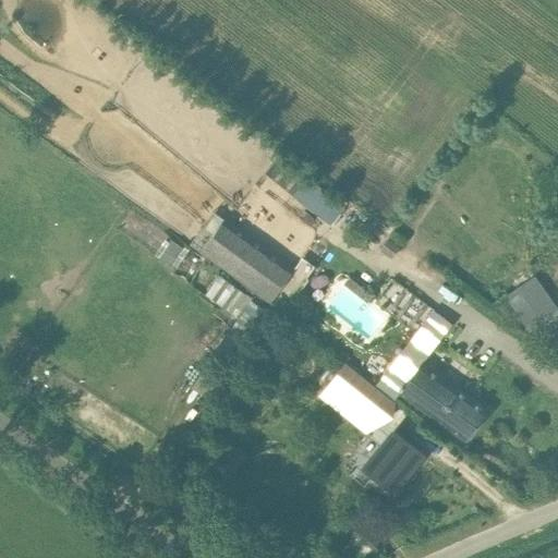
[(330,226),(344,206),(308,179),(294,198),(330,226)]
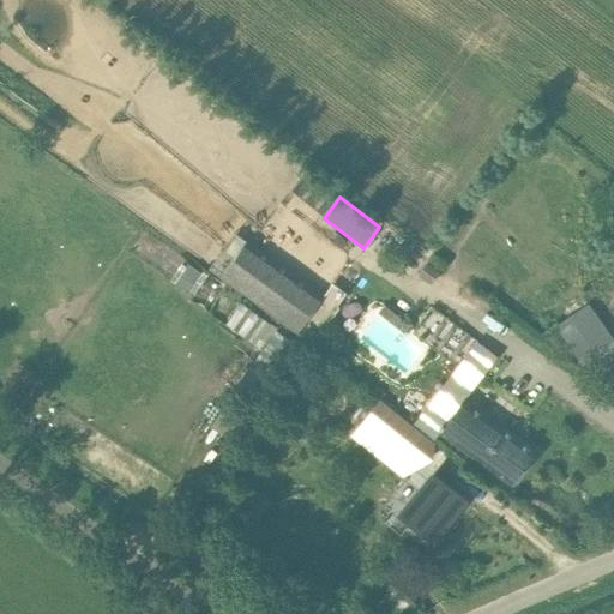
[(220,278),(296,335),(299,332),(318,305),(240,248),(220,278)]
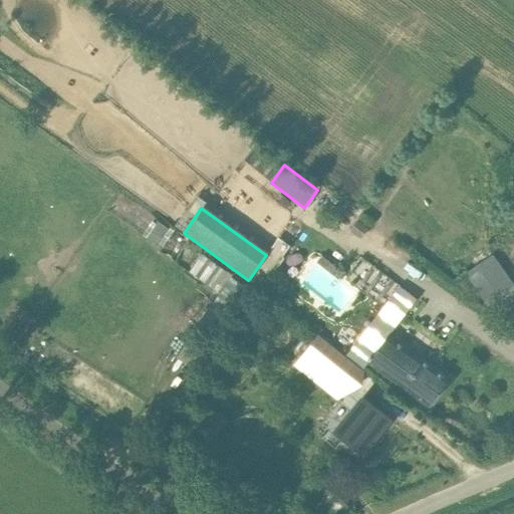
[(350,232),(360,238),(367,227),(357,221),(350,232)]
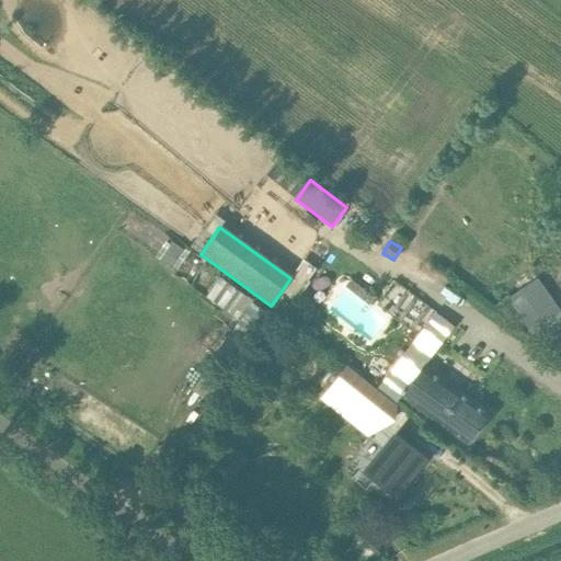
[(290,278),(273,304),(285,312),(300,292),(302,293),(310,281),(309,279),(316,270),(302,261),(296,270),(290,278)]
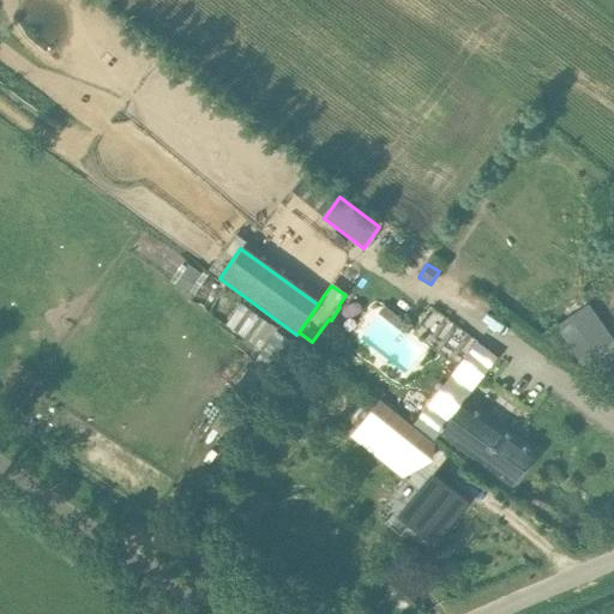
[(258,414),(302,349),(277,332),(278,330),(241,302),(226,324),(262,349),(230,395),(258,414)]
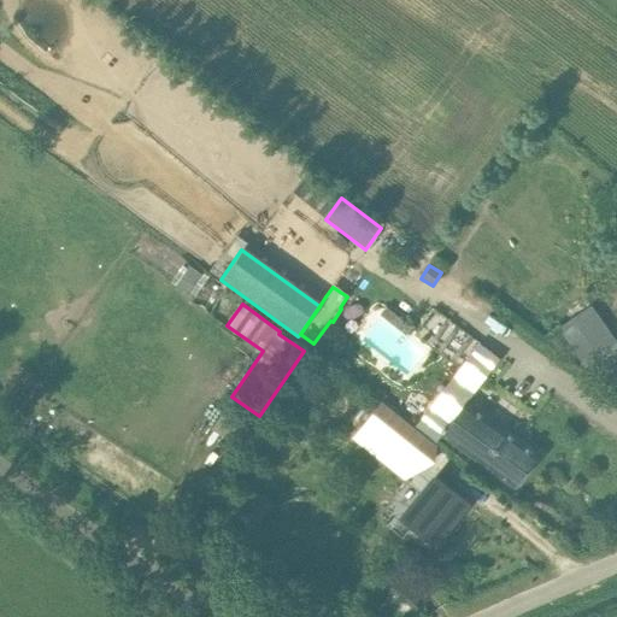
[(616,340),(591,305),(558,329),(586,368),(598,359),(616,386),(616,340)]
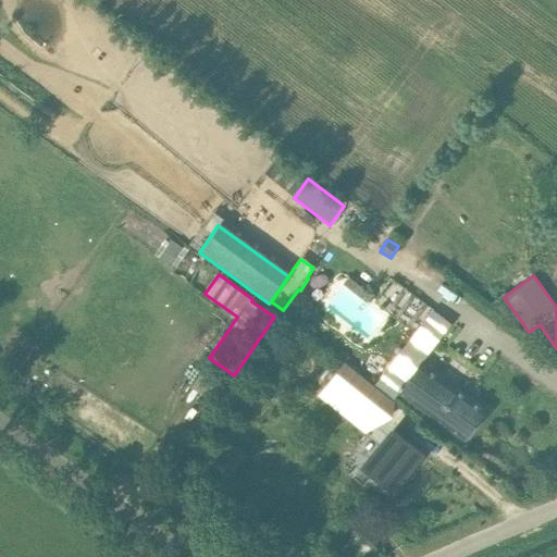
[(375,384),(393,398),(401,388),(463,437),(485,410),(422,361),(452,323),(433,309),(375,384)]
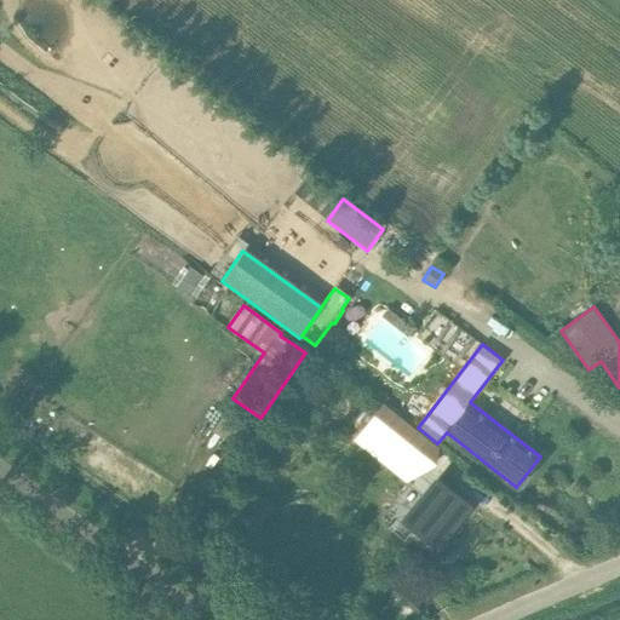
[(423,434),(382,403),(373,415),(413,446),(423,434)]
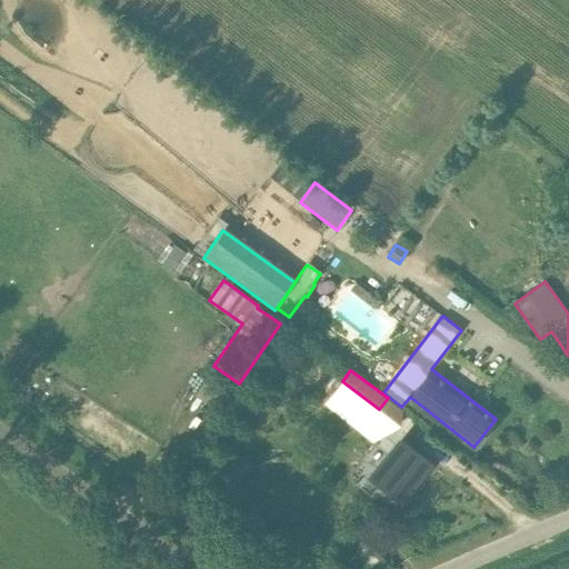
[(227,388),(208,375),(195,395),(213,408),(227,388)]
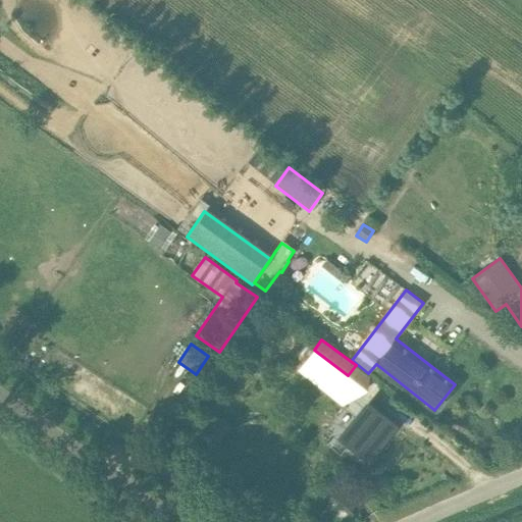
[(375,379),(357,365),(337,387),(356,403),(375,379)]
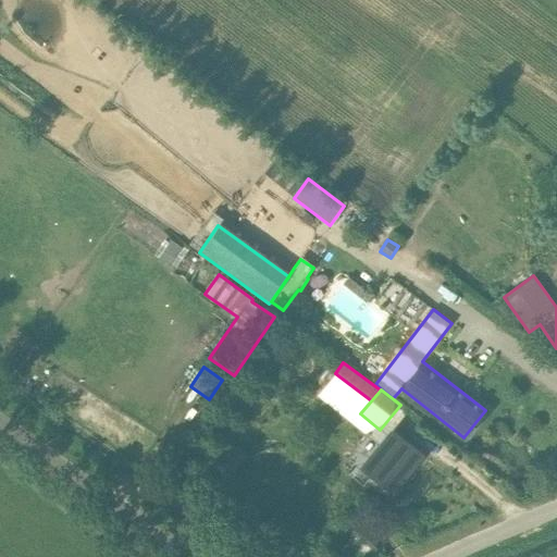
[(234,393),(225,404),(233,410),(243,399),(234,393)]
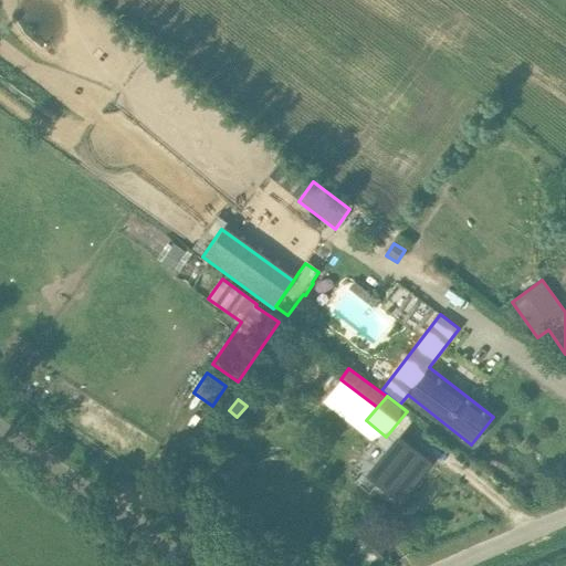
[(370,473),(369,474),(371,475),(381,484),(398,498),(428,460),(429,460),(400,437),(370,473)]
